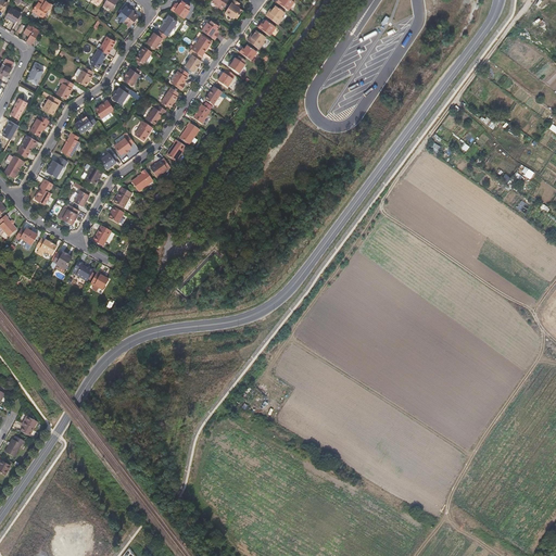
[(45,0),(38,0),(32,11),(42,17),(49,8),(42,4),(46,0),(45,0)]
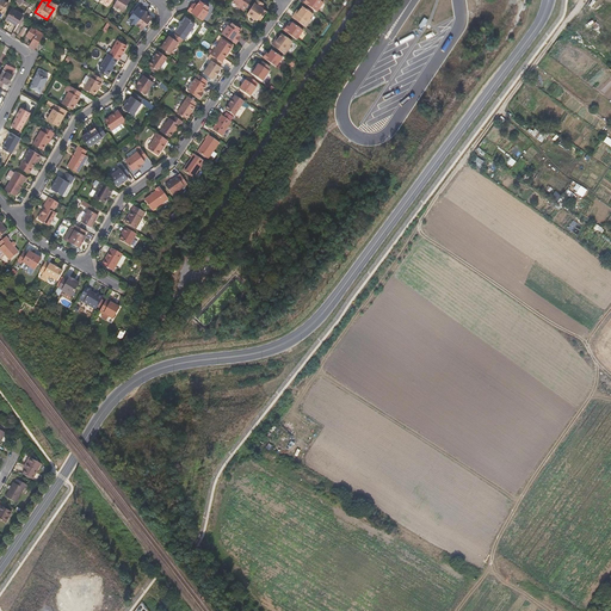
[(116,0),(113,5),(123,11),(130,0),(116,0)]
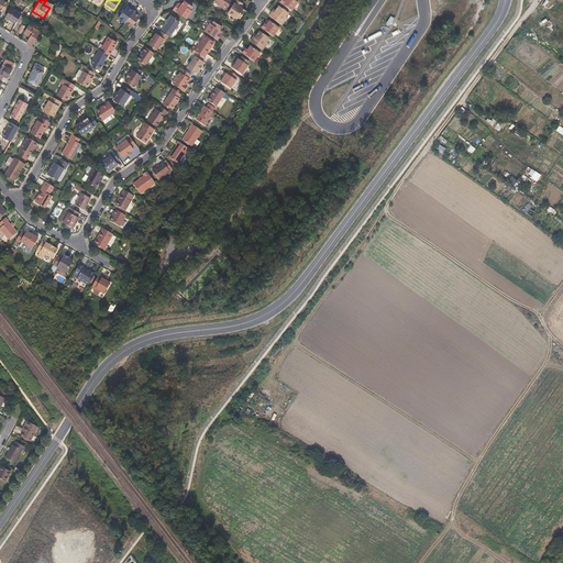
[(187,19),(192,11),(190,9),(192,6),(185,0),(183,4),(180,2),(179,4),(177,3),(174,10),(187,19)]
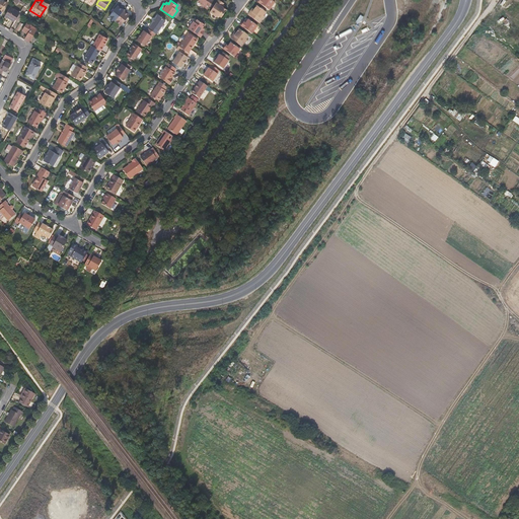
[(208,9),(213,0),(198,0),(202,3),(201,4),(208,9)]
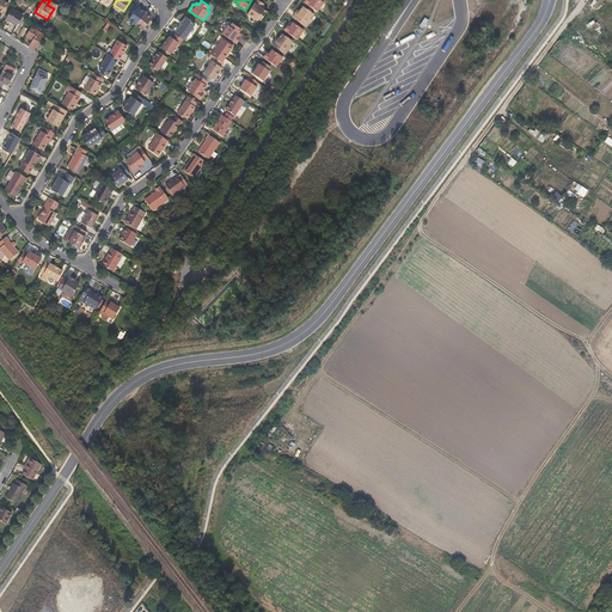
[(262,20),(268,11),(263,8),(262,7),(263,5),(264,4),(258,0),(256,0),(248,13),(256,19),(258,18),(262,20)]
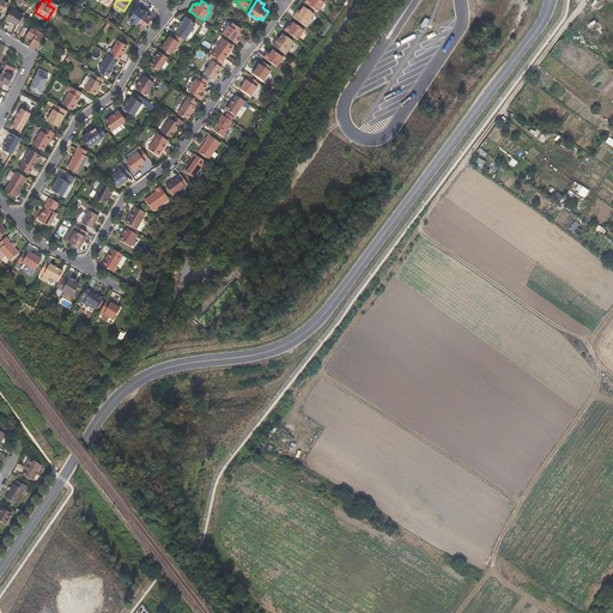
[(319,12),(325,2),(320,0),(305,0),(304,2),(319,12)]
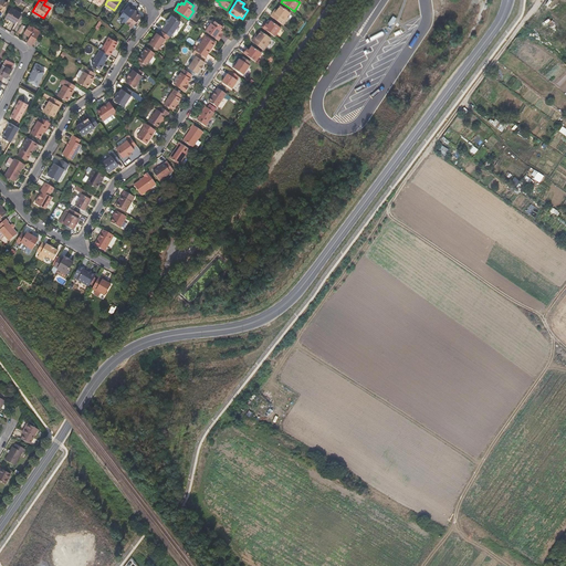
[(125,23),(135,10),(132,7),(130,8),(128,6),(118,18),(125,23)]
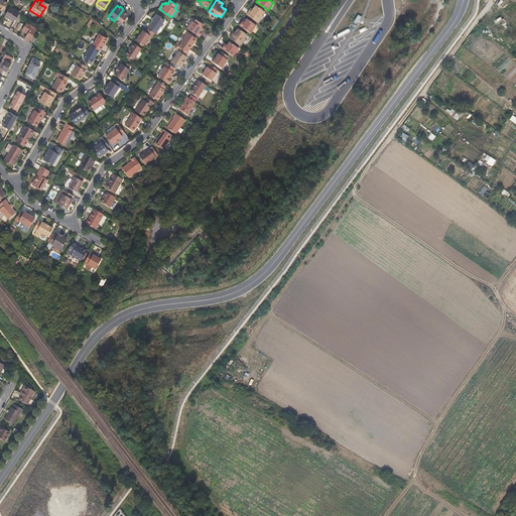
[(258,22),(263,15),(262,14),(264,11),(256,5),(253,8),(251,7),(247,14),(258,22)]
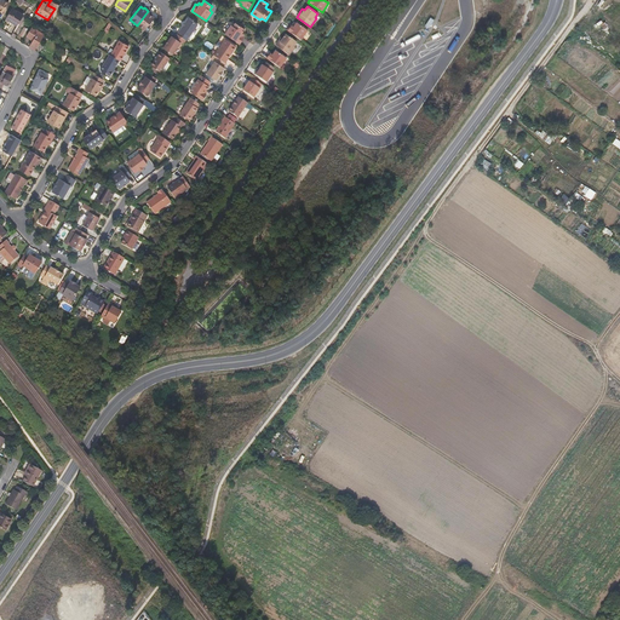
[(29,18),(34,11),(30,10),(28,7),(23,15),(29,18)]
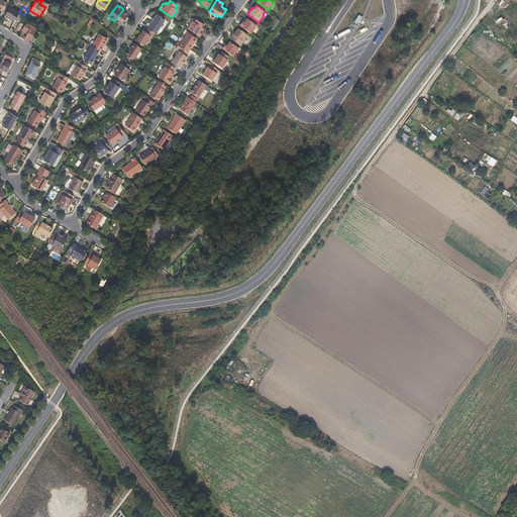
[(14,21),(19,12),(10,7),(5,15),(14,21)]
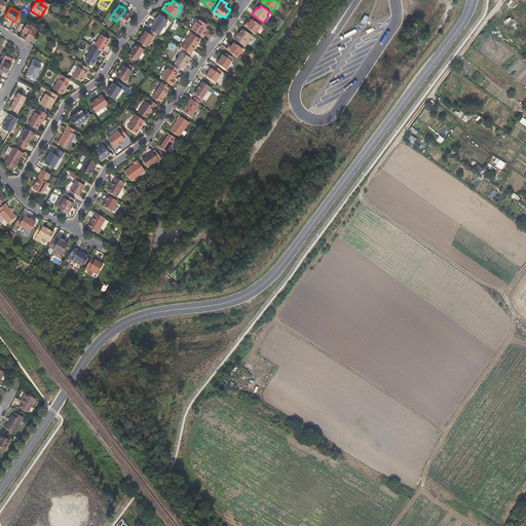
[(122,26),(130,15),(127,13),(128,11),(125,9),(116,22),(122,26)]
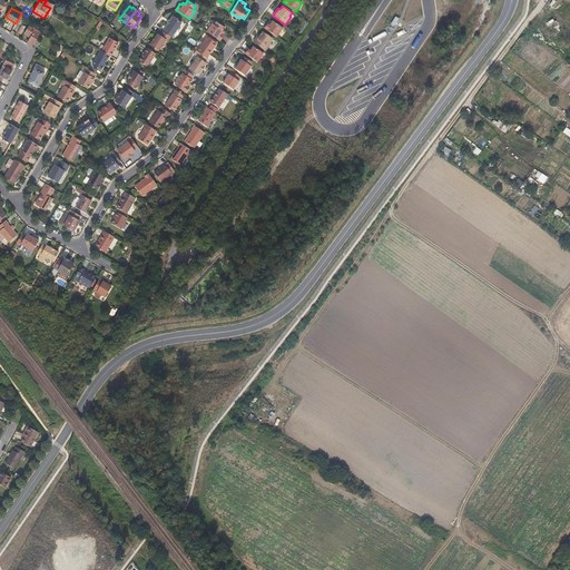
[(172,37),(182,22),(173,17),(163,31),(170,37),(172,37)]
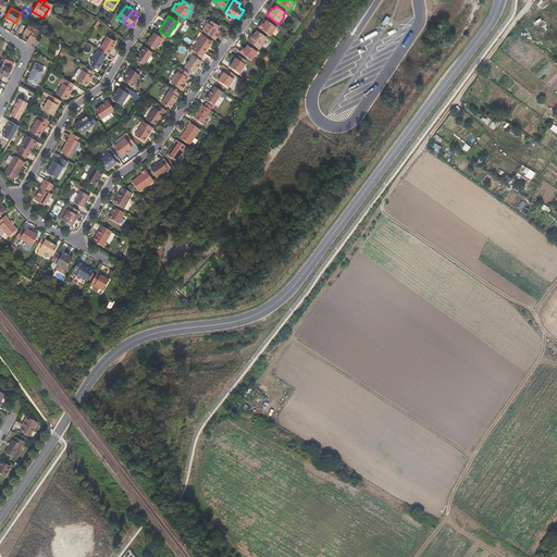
[(218,32),(219,31),(218,29),(220,25),(211,20),(209,23),(208,22),(201,29),(215,39),(220,33),(218,32)]
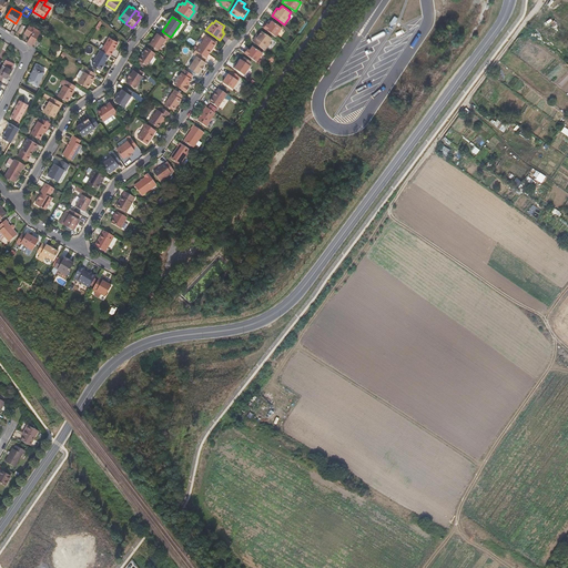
[(272,20),(270,23),(266,22),(265,23),(263,27),(275,37),(282,28),(272,20)]
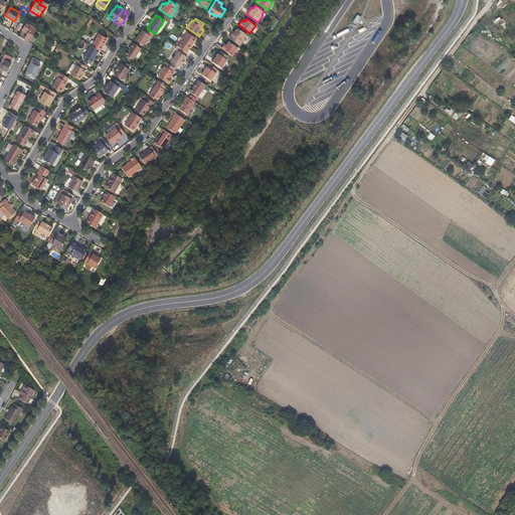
[(29,42),(37,28),(26,22),(22,30),(28,33),(24,39),(29,42)]
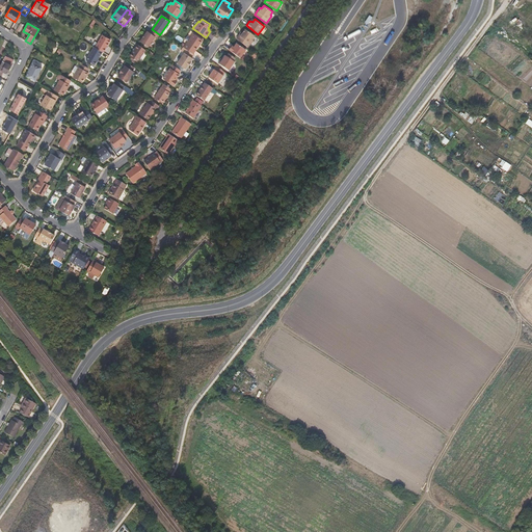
[(149,46),(155,36),(157,37),(159,34),(152,29),(151,28),(149,31),(148,30),(140,41),(149,46)]
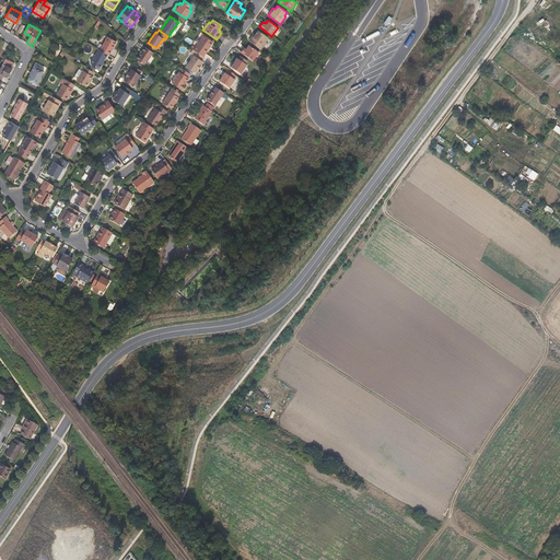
[(254,33),(252,36),(248,41),(261,49),(267,42),(265,42),(268,37),(258,31),(256,34),(254,33)]
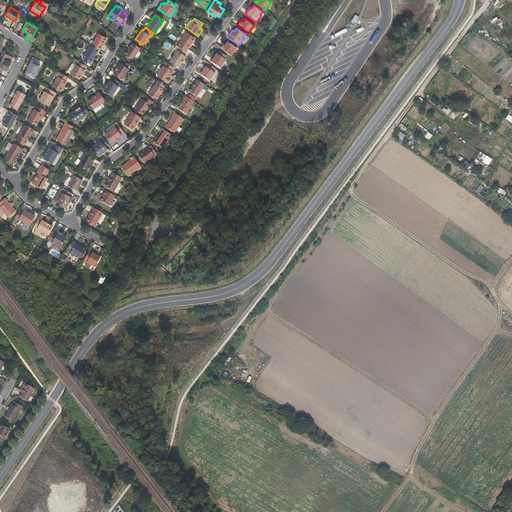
[(186,51),(195,38),(186,32),(177,45),(179,47),(186,51)]
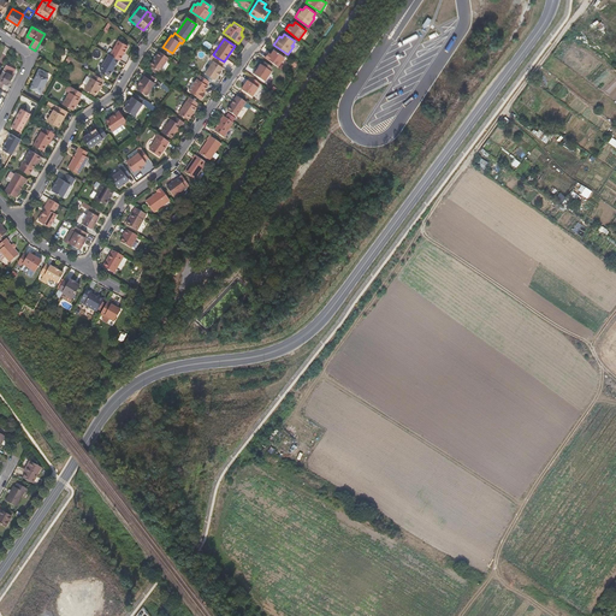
[(120,60),(128,46),(118,41),(110,54),(119,59),(120,60)]
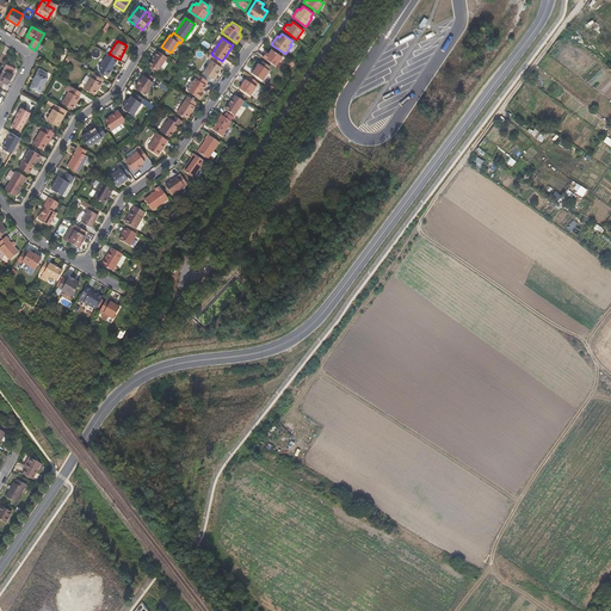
[(276,67),(283,57),(272,49),(270,53),(266,51),(263,56),(276,67)]
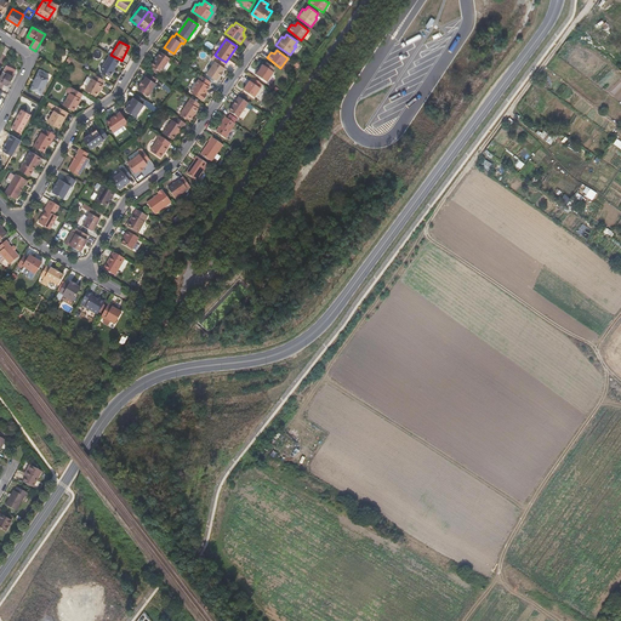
[(160,72),(170,58),(161,52),(152,66),(160,72)]
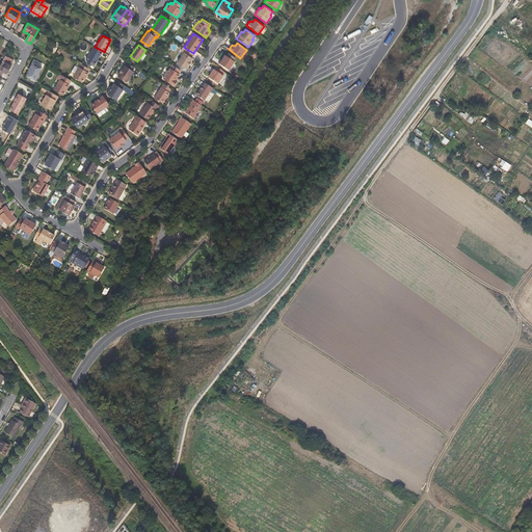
[(95,65),(103,51),(95,47),(94,47),(85,60),(95,65)]
